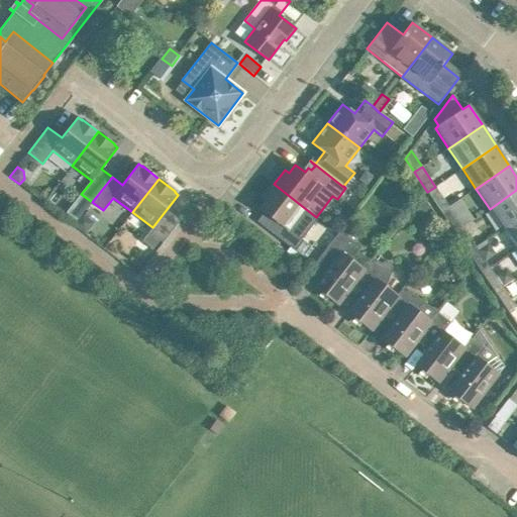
[(299,238),(316,217),(274,184),(264,198),(267,201),(261,209),(271,216),(267,221),(271,223),(267,228),(262,223),(261,224),(287,244),(294,235),(299,238)]
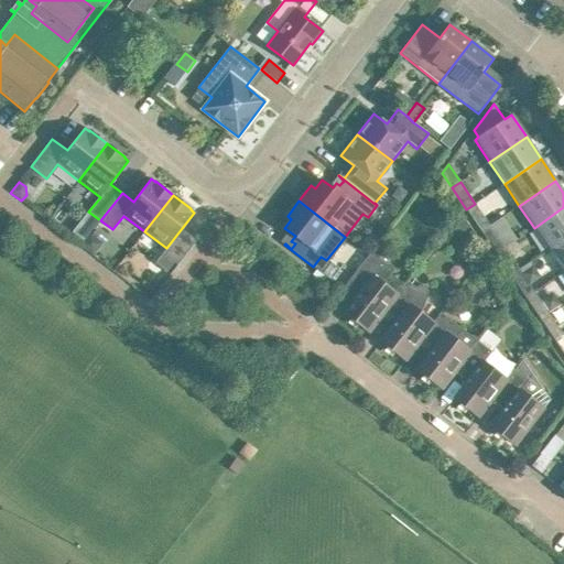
[(449,204),(444,210),(446,219),(452,225),(461,214),(449,204)]
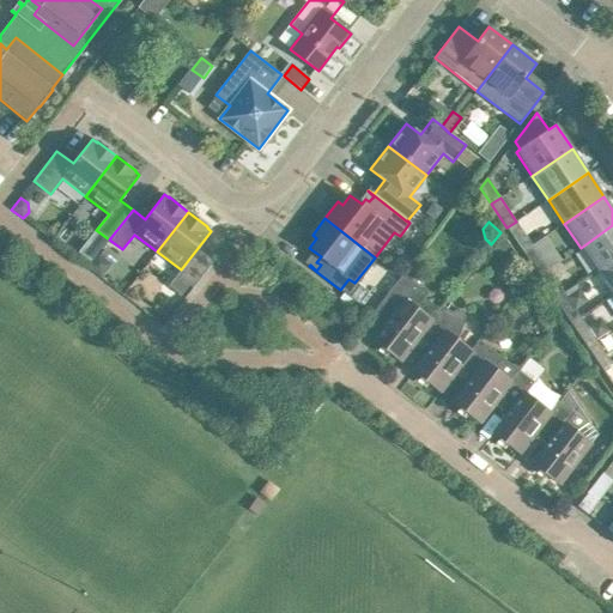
[(533,246),(516,222),(507,228),(523,252),(533,246)]
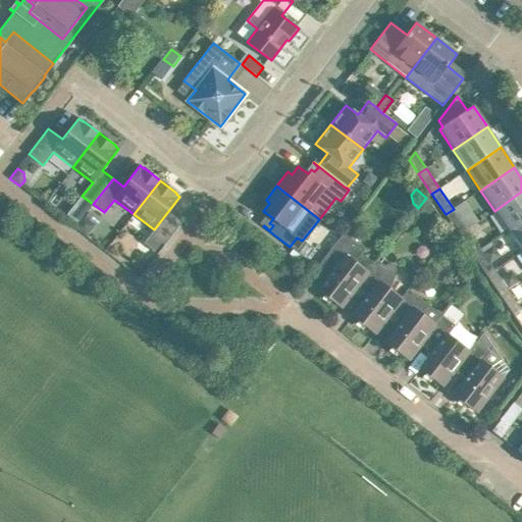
[(508,231),(521,221),(521,192),(494,211),(508,231)]
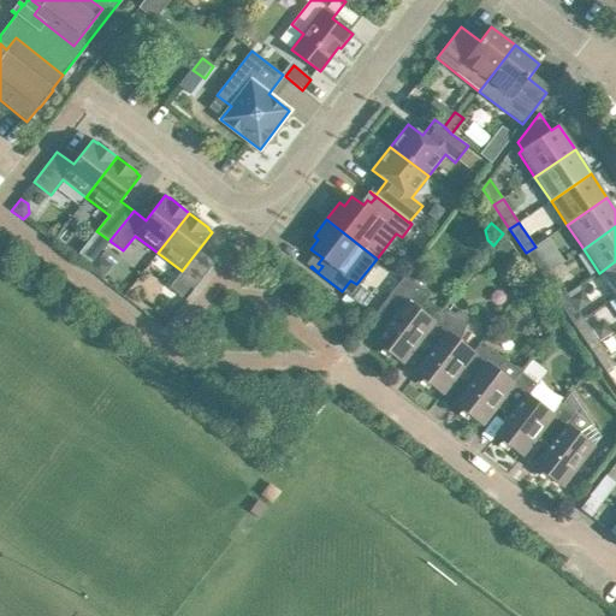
[(502,238),(490,253),(502,262),(513,248),(502,238)]
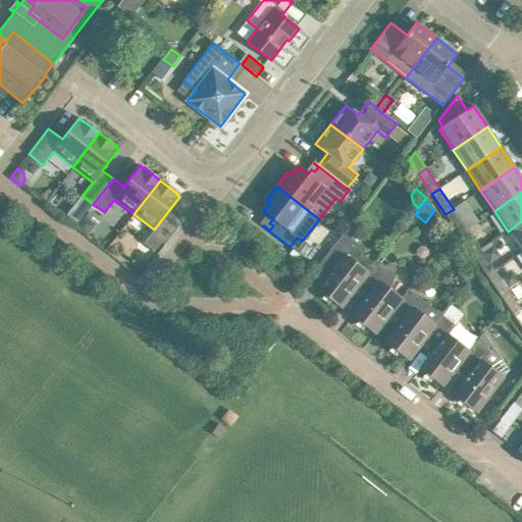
[(467,229),(454,209),(446,214),(459,235),(467,229)]
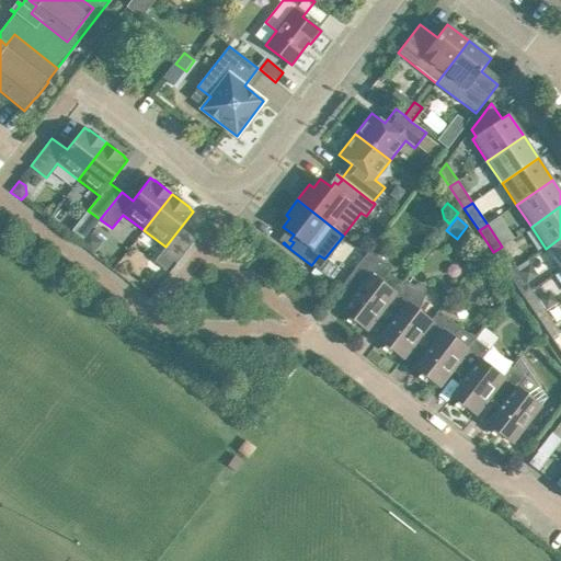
[(90,232),(80,245),(92,254),(102,242),(90,232)]
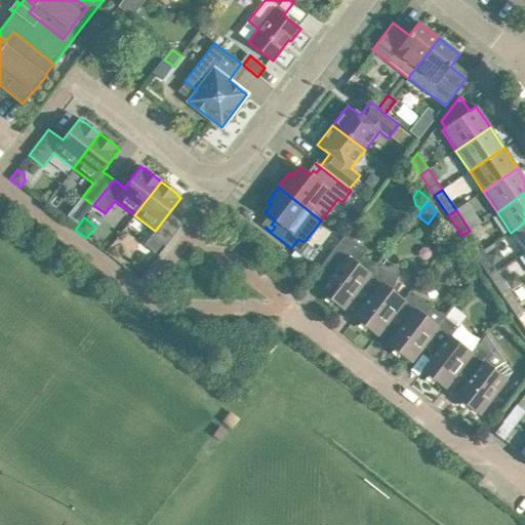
[(524,252),(524,223),(511,233),(524,252)]
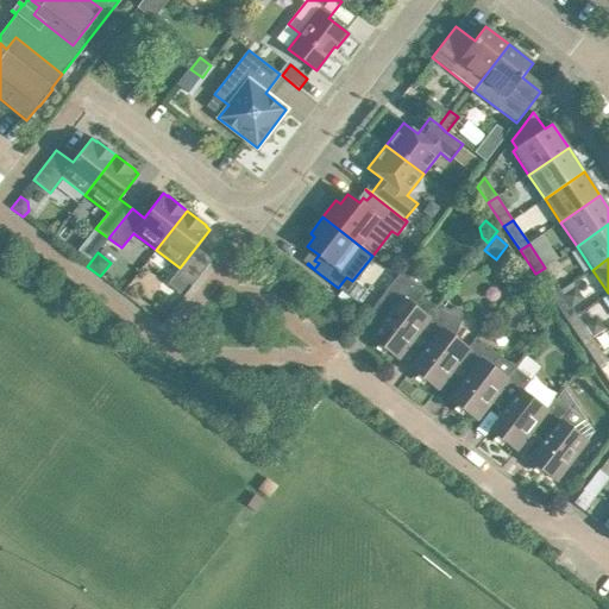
[(560,290),(545,268),(535,274),(551,297),(560,290)]
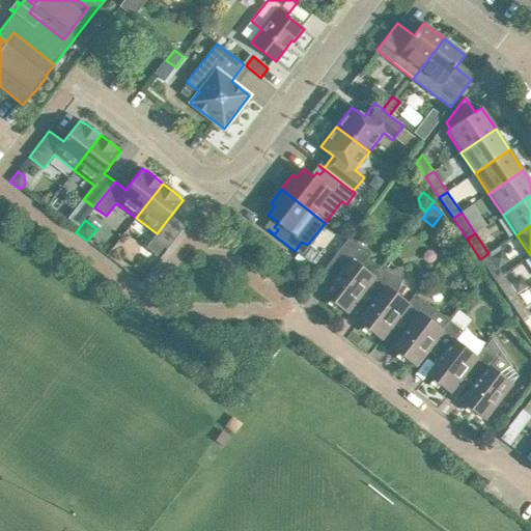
[(374,278),(373,277),(359,267),(369,254),(348,238),(327,266),(339,275),(325,295),(347,312),(362,292),(374,278)]
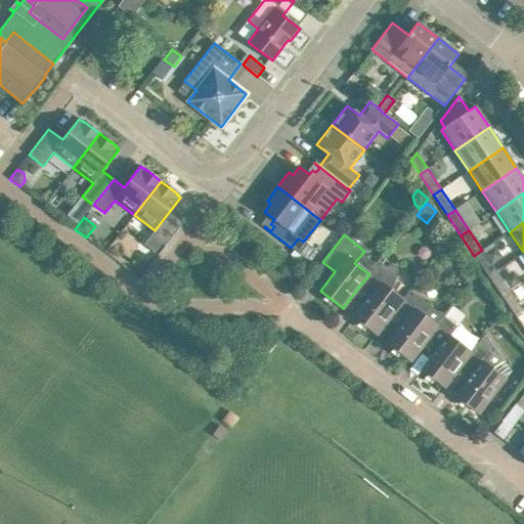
[(155,253),(162,244),(150,235),(143,245),(155,253)]
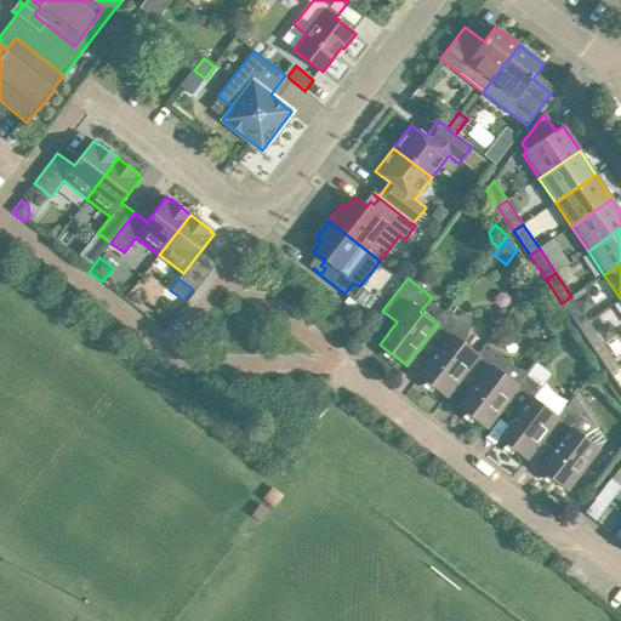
[(575,301),(571,296),(562,303),(579,328),(588,320),(584,314),(575,301)]
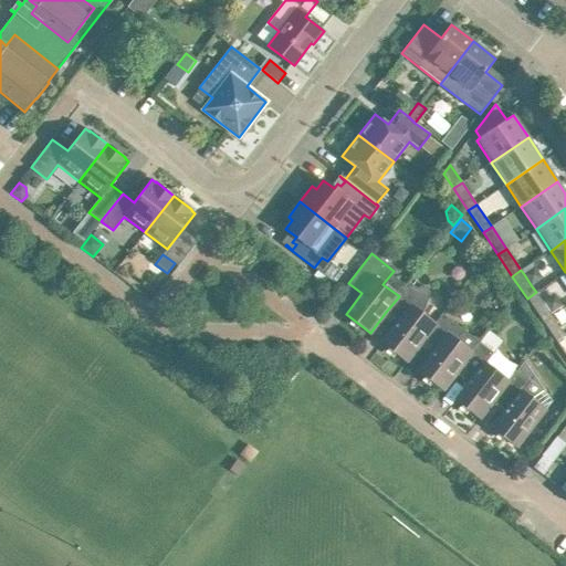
[(407,362),(423,341),(436,325),(435,324),(422,314),(430,296),(431,292),(429,289),(426,287),(421,287),(419,290),(408,282),(398,295),(399,296),(386,312),(398,322),(383,343),(407,362)]
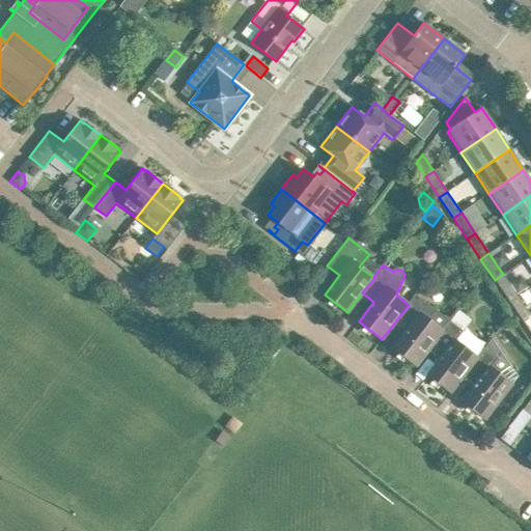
[(509,284),(503,274),(495,280),(508,301),(516,295),(509,284)]
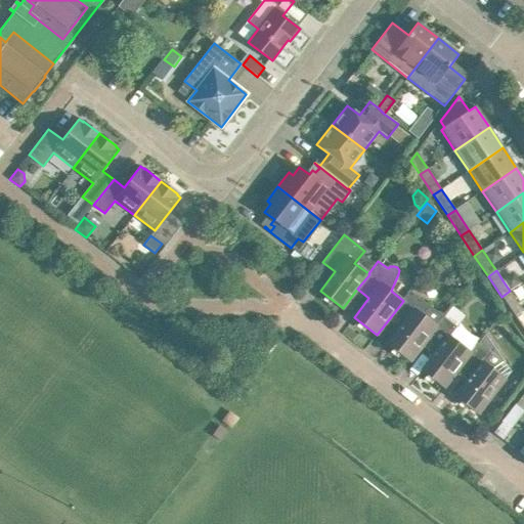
[(514,272),(503,280),(510,291),(519,286),(521,284),(514,272)]
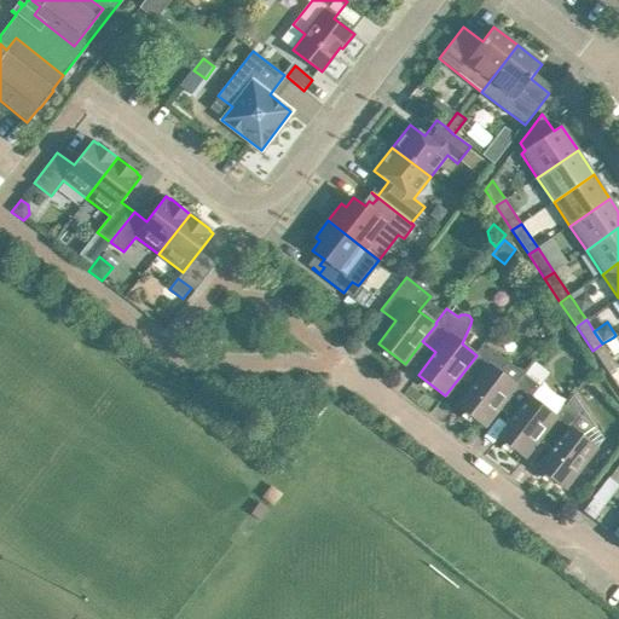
[(485,427),(503,404),(525,375),(484,343),(475,354),(476,356),(463,372),(476,383),(458,406),(485,427)]
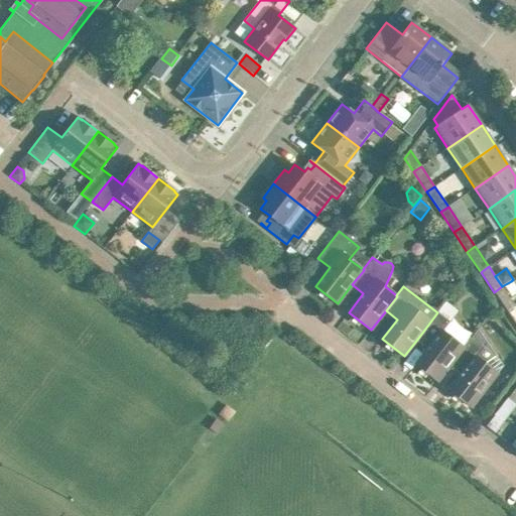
[(515,306),(502,286),(494,292),(507,312),(515,306)]
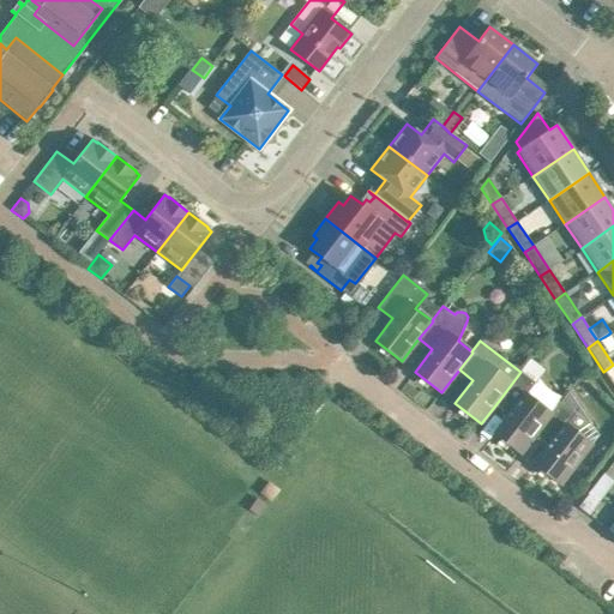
[(613,365),(603,372),(613,386),(613,365)]
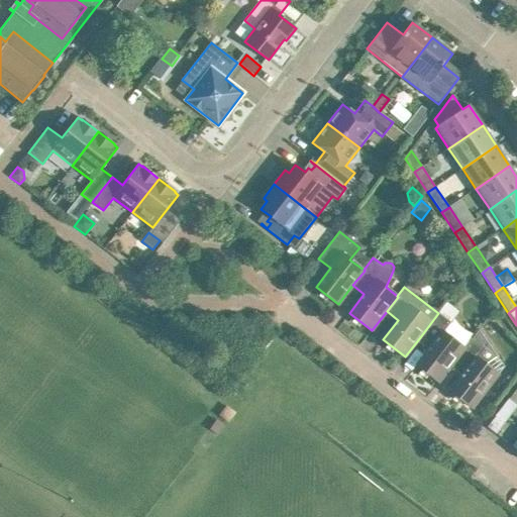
[(452,363),(472,339),(438,313),(420,337),(431,345),(416,365),(438,382),(453,363),(452,363)]
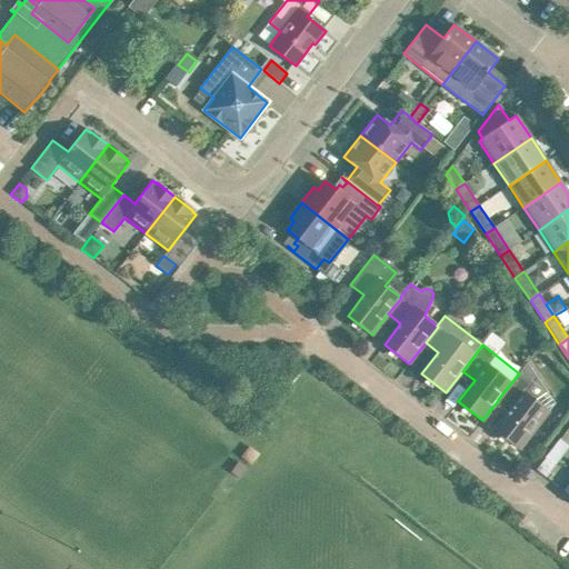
[(548,412),(535,401),(547,392),(530,368),(529,369),(530,370),(522,376),(519,373),(498,399),(499,399),(511,409),(495,430),(519,449),(548,412)]
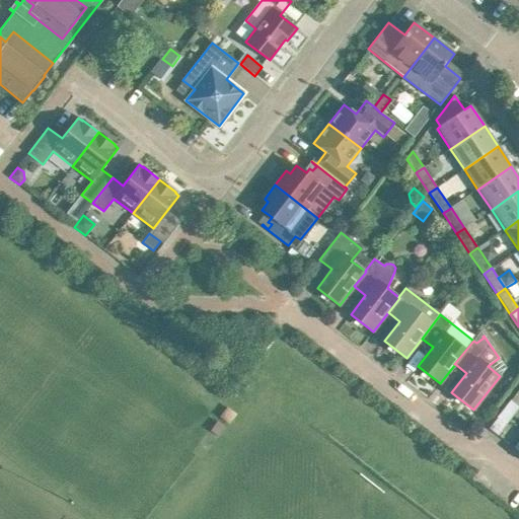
[(512,416),(518,406),(510,400),(504,409),(512,416)]
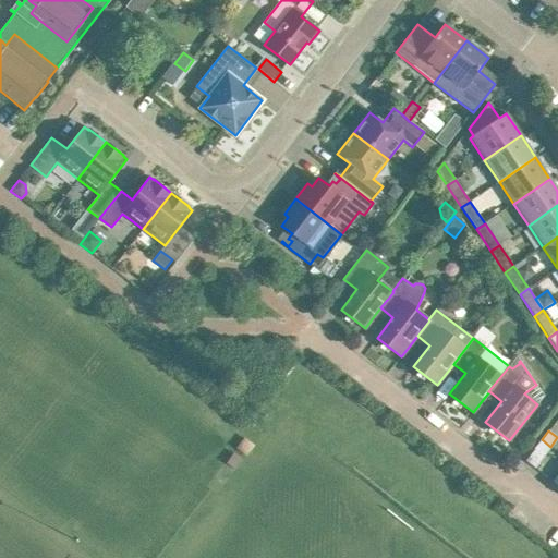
[(245,456),(253,446),(244,438),(237,449),(245,456)]
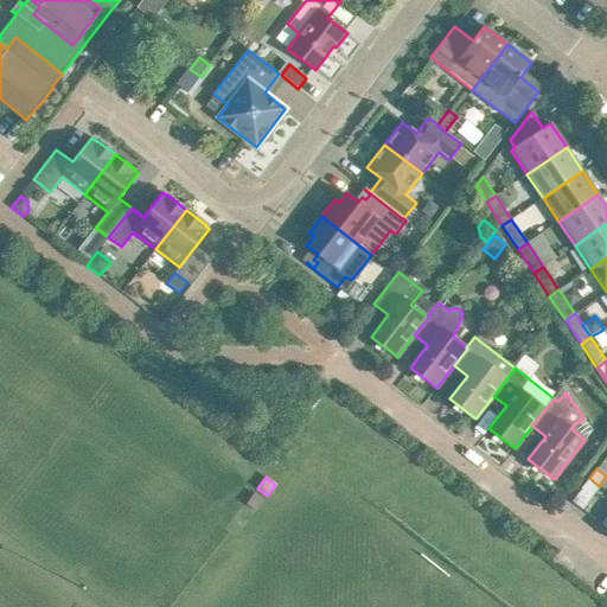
[(592,496),(599,486),(589,478),(582,489),(592,496)]
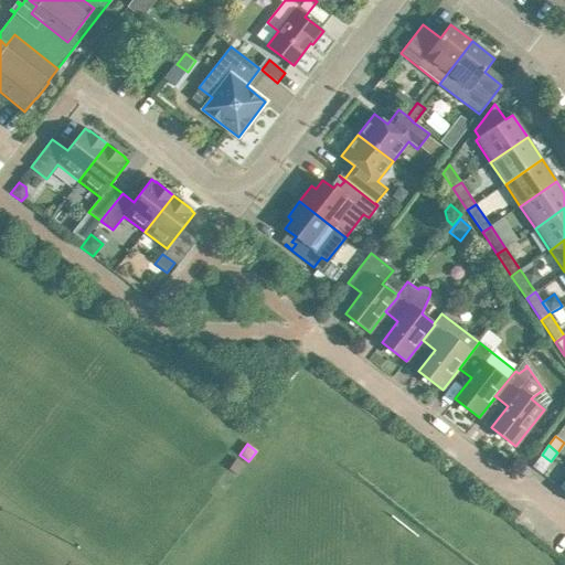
[(236,459),(230,469),(237,475),(244,465),(236,459)]
